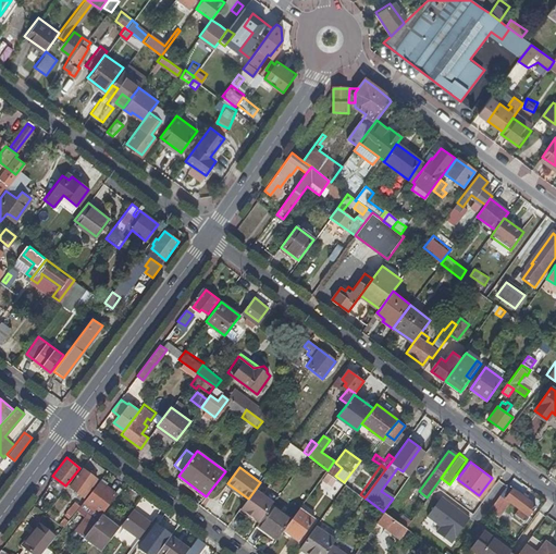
[(97,479),(83,468),(69,484),(84,496),(97,479)]
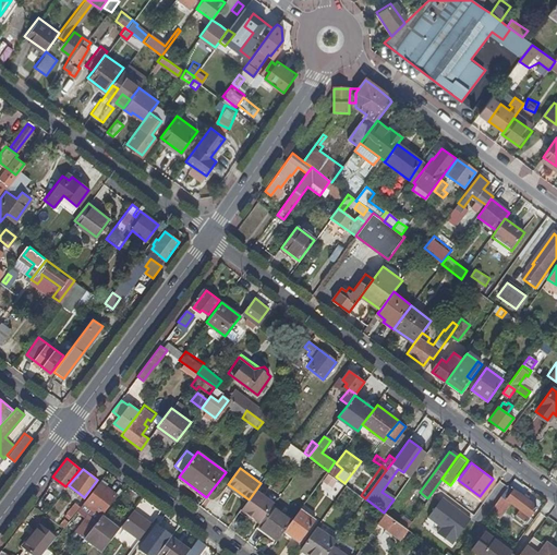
[(103,515),(112,502),(122,490),(119,487),(116,493),(106,485),(108,483),(101,479),(100,481),(99,482),(86,502),(103,515)]
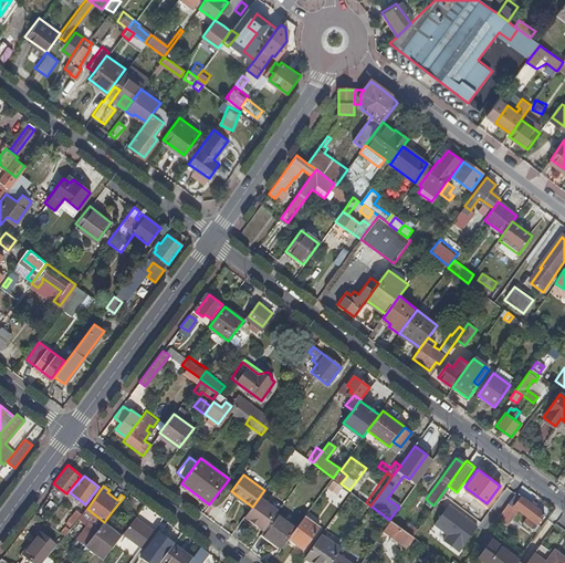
[(512,494),(505,504),(511,509),(518,499),(512,494)]
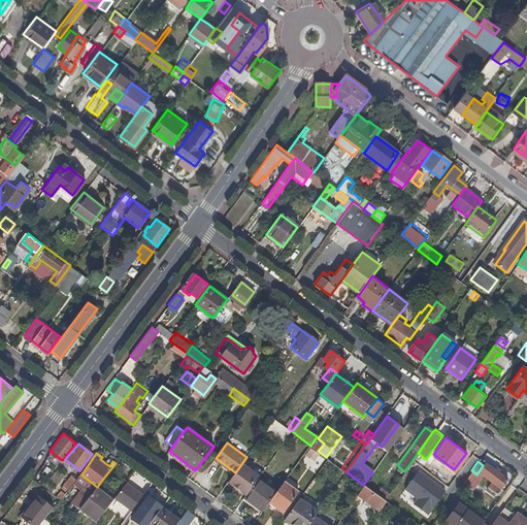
[(483,465),(476,474),(480,477),(489,484),(490,484),(496,476),(483,465)]
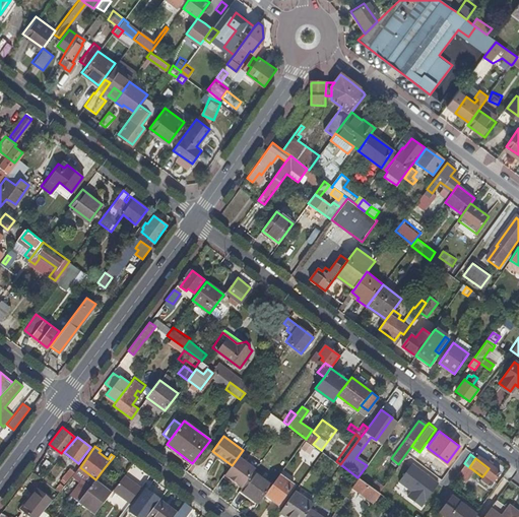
[(410,462),(396,482),(408,492),(405,497),(420,507),(439,481),(410,462)]
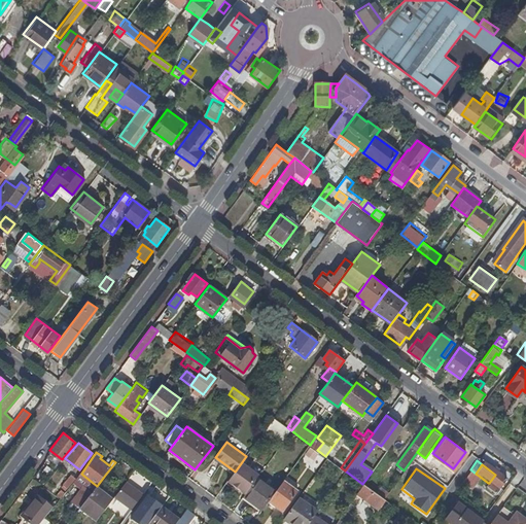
[(470,469),(462,481),(467,485),(474,476),(477,478),(479,476),(476,474),(470,469)]
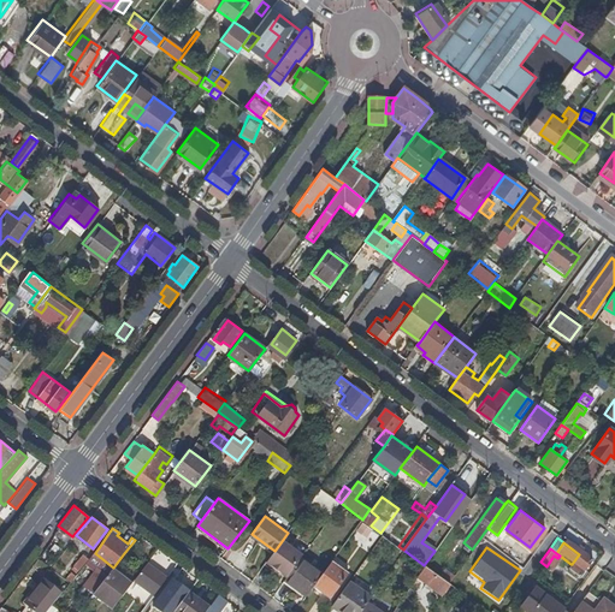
[(293,563),(276,550),(275,551),(264,565),(282,577),(293,563)]
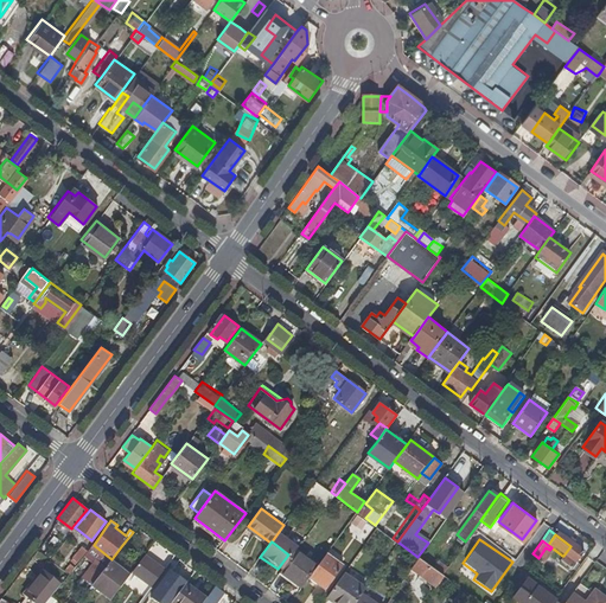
[(335,541),(325,553),(331,558),(340,545),(335,541)]
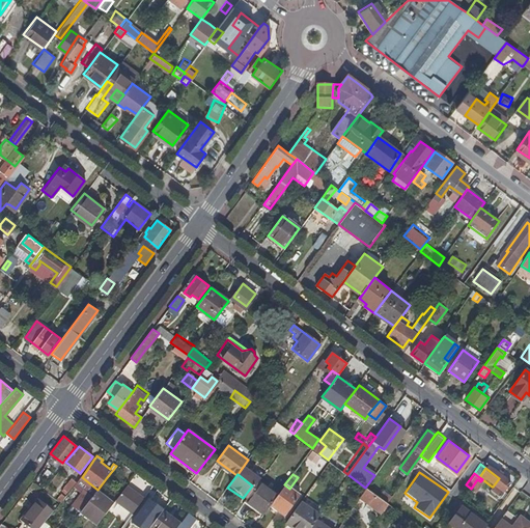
[(66,494),(77,481),(72,477),(62,490),(66,494)]
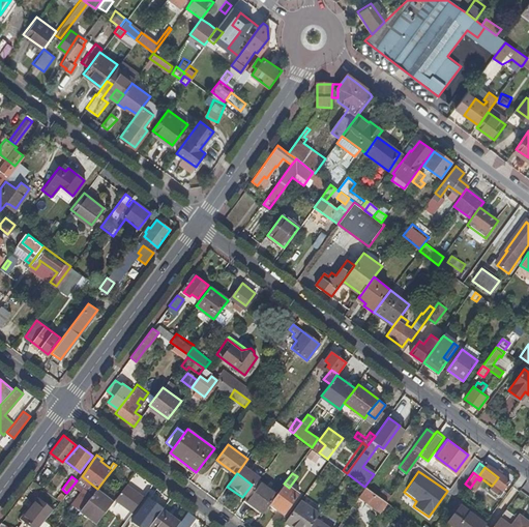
[(508,484),(498,477),(492,486),(500,492),(502,493),(508,484)]
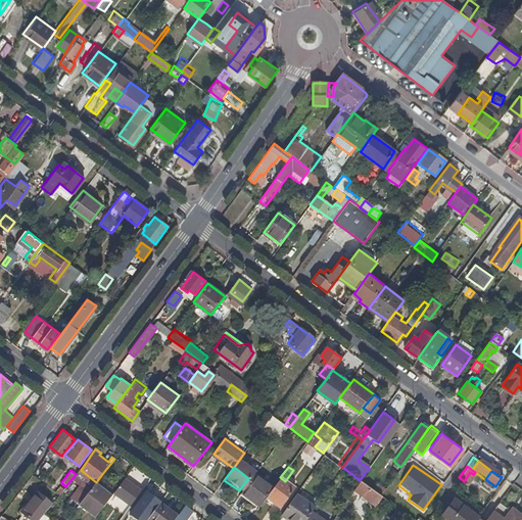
[(273,487),(254,474),(241,492),(259,506),(265,498),(273,487)]
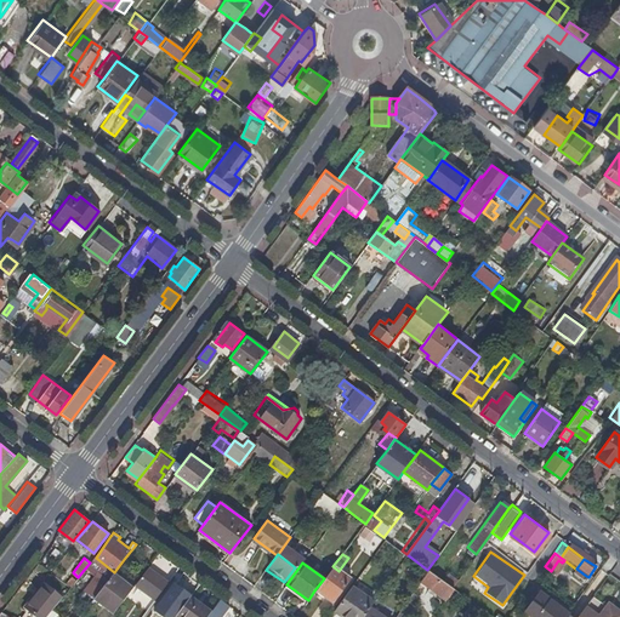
[(324,578),(314,590),(331,603),(350,578),(339,571),(333,566),(324,578)]
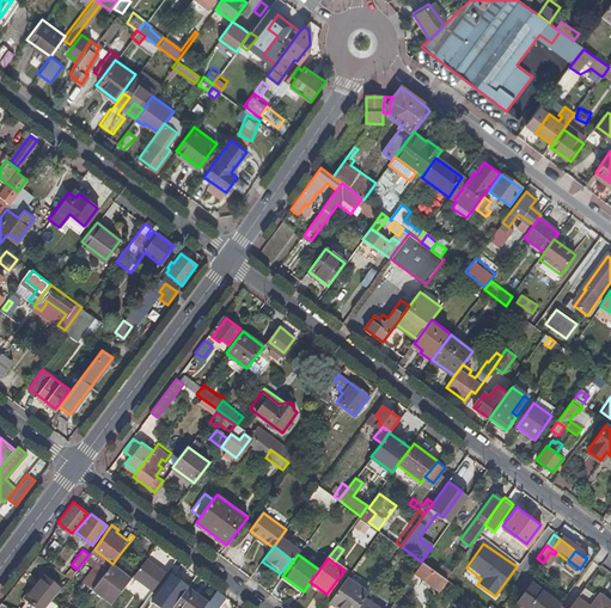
[(166,573),(146,559),(133,576),(153,591),(166,573)]
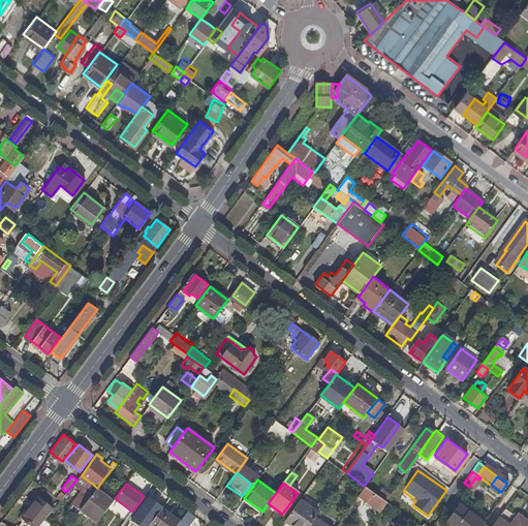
[(491,485),(490,485),(486,491),(495,497),(499,491),(491,485)]
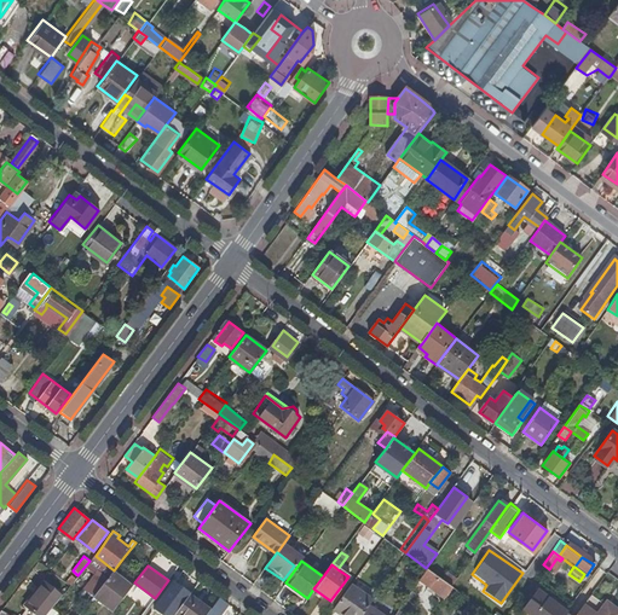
[(450,585),(426,568),(419,579),(445,599),(454,587),(450,585)]
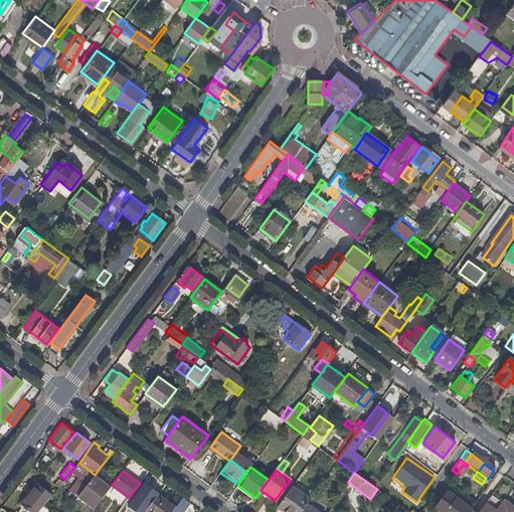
[(111,487),(95,475),(90,481),(82,491),(77,496),(94,509),(95,508),(105,495),(111,487)]
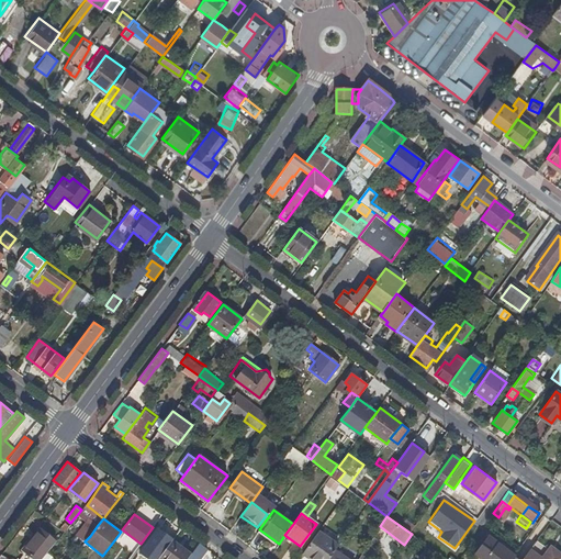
[(90,536),(98,525),(91,521),(83,530),(90,536)]
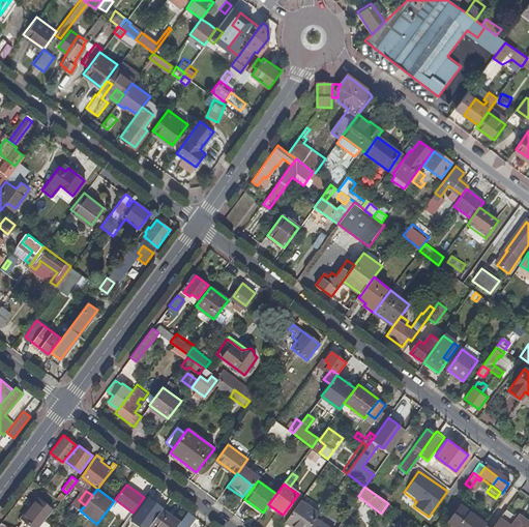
[(153,521),(152,520),(165,503),(152,494),(142,507),(150,514),(148,517),(140,526),(135,526),(130,524),(127,526),(148,526),(150,525),(153,521)]
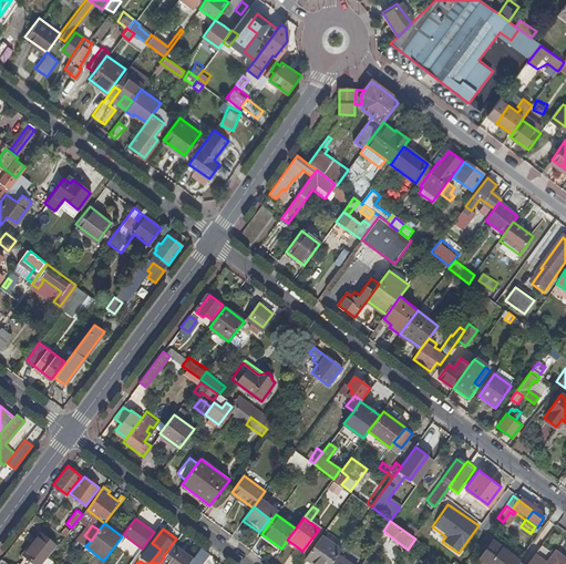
[(24,555),(35,563),(40,563),(55,545),(40,534),(24,555)]
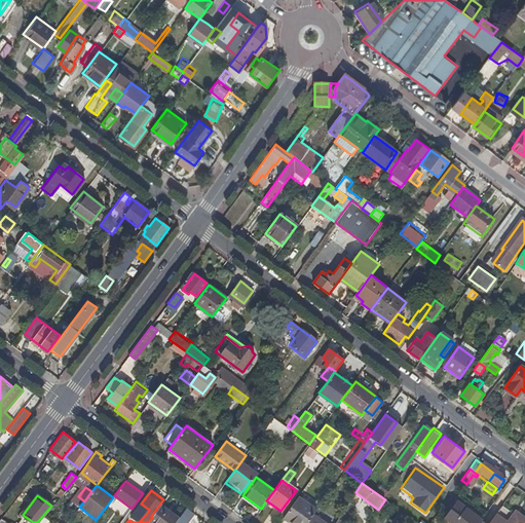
[(298,496),(283,518),(289,522),(306,522),(313,514),(316,510),(298,496)]
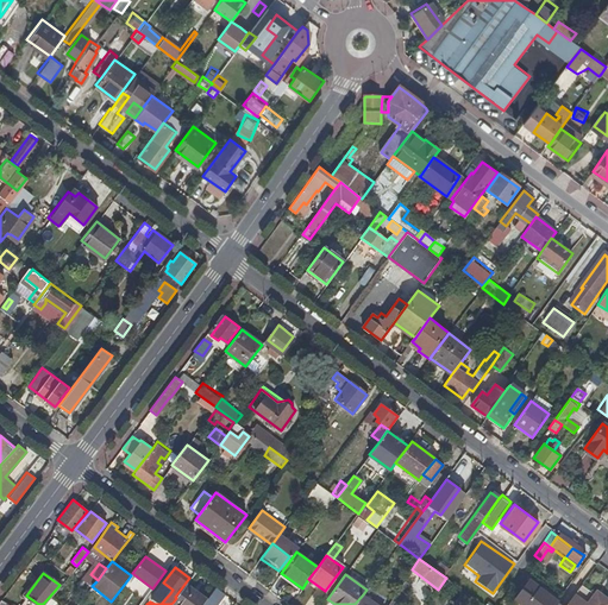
[(564,604),(559,602),(561,599),(531,577),(514,599),(522,604),(564,604)]
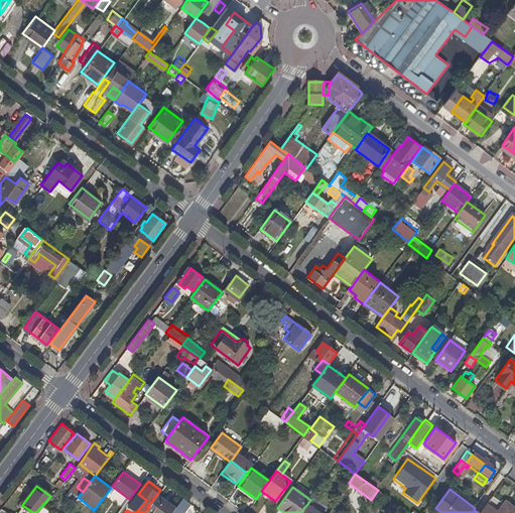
[(334,504),(339,508),(348,495),(343,492),(334,504)]
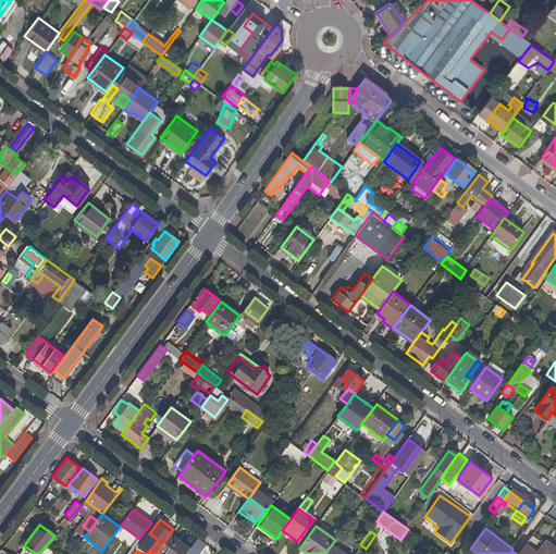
[(185,553),(190,548),(172,533),(161,548),(158,552),(160,553),(185,553)]
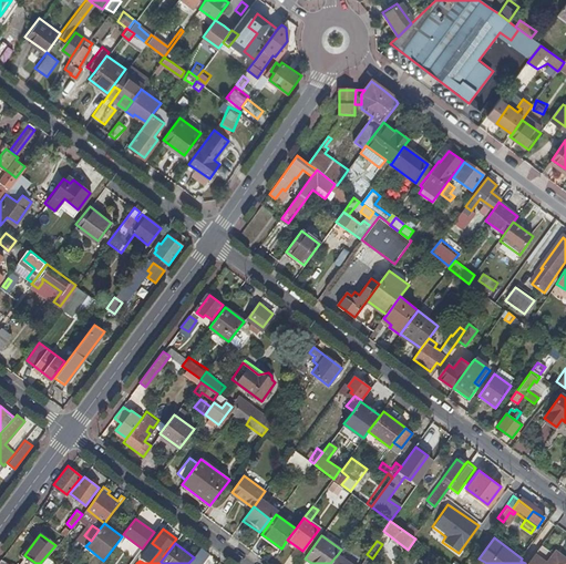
[(201,563),(209,553),(201,547),(194,557),(188,563),(201,563)]
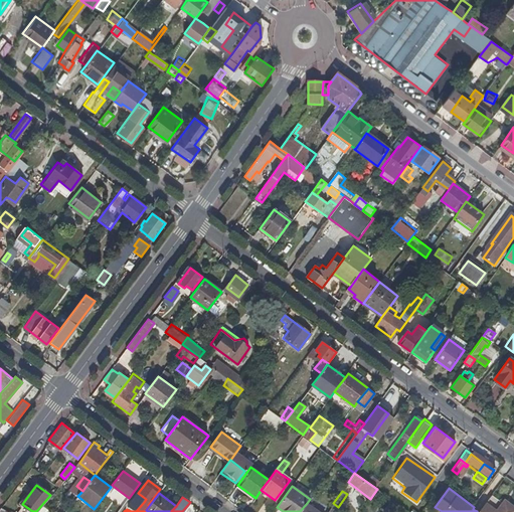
[(496,510),(498,511),(500,511),(508,502),(504,499),(496,510)]
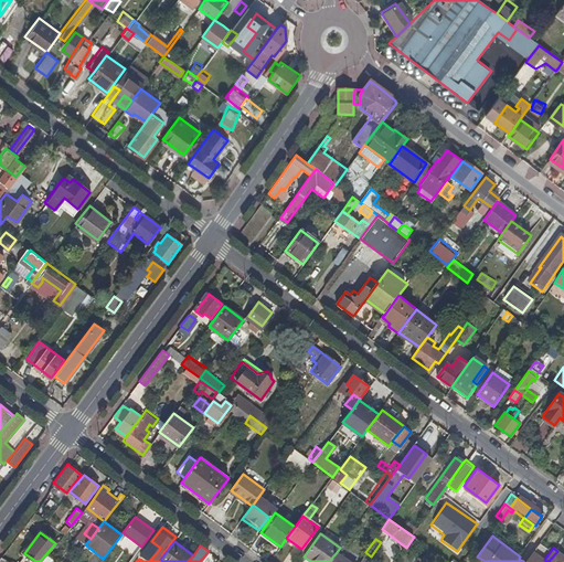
[(428,561),(435,554),(428,549),(422,558),(427,561),(428,561)]
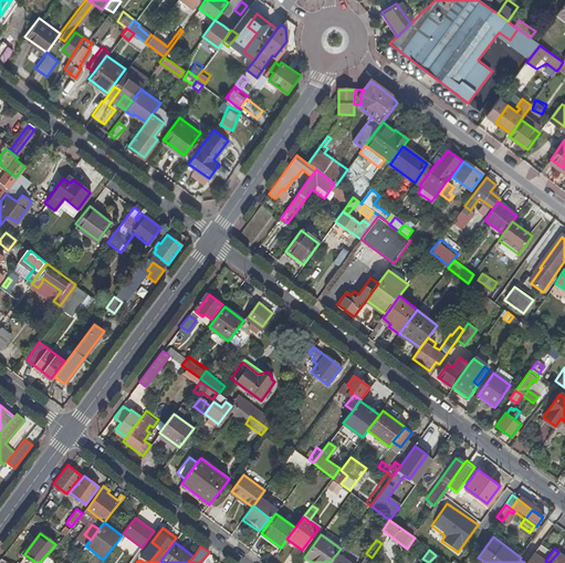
[(526,562),(564,562),(564,556),(558,552),(550,562),(547,562),(545,561),(534,553),(526,562)]
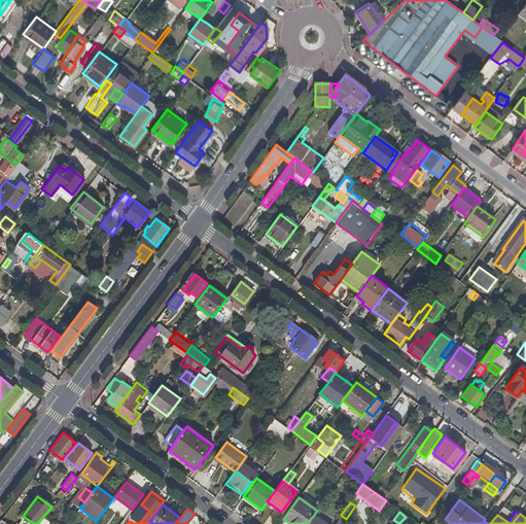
[(326,523),(314,515),(307,523),(326,523)]
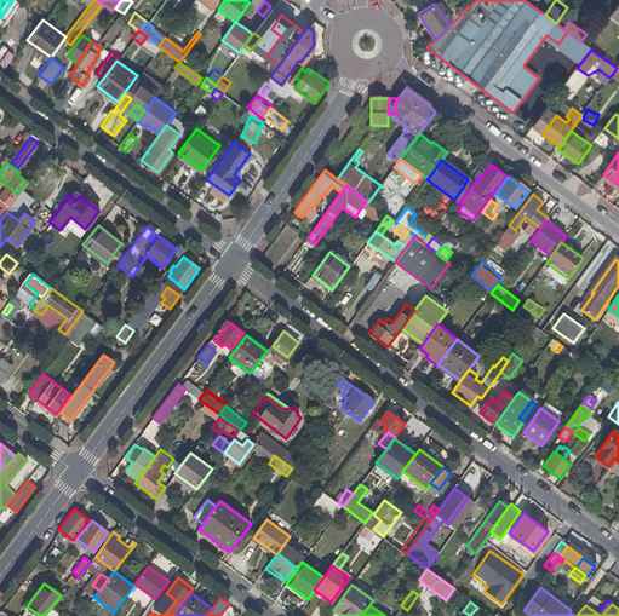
[(401,605),(394,615),(402,615),(407,610),(401,605)]
